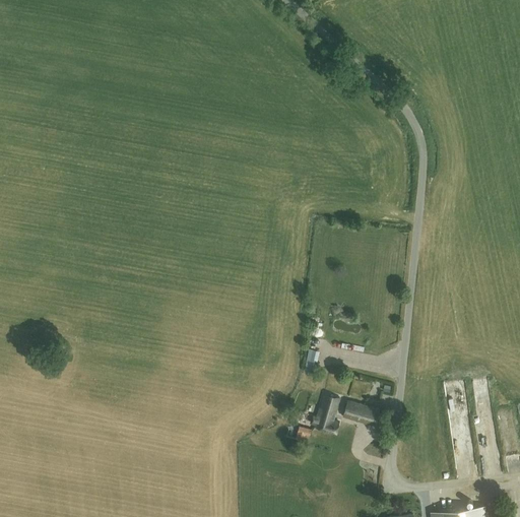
[(319,410),(314,429),(336,435),(339,425),(332,423),(339,400),(324,396),(320,410),(319,410)]
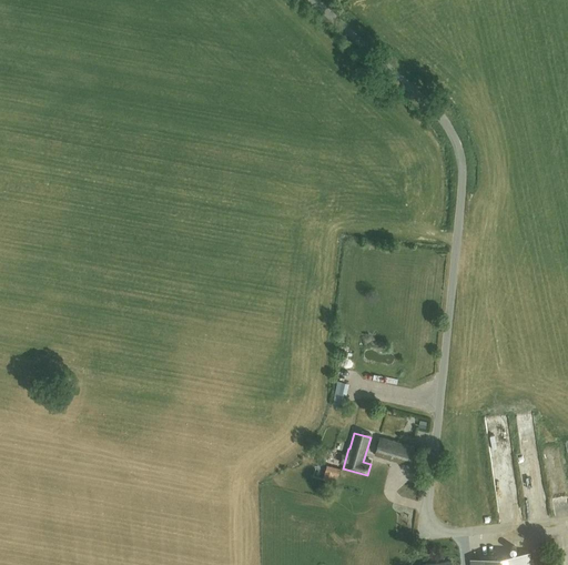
[(379,440),(375,456),(409,466),(414,450),(379,440)]
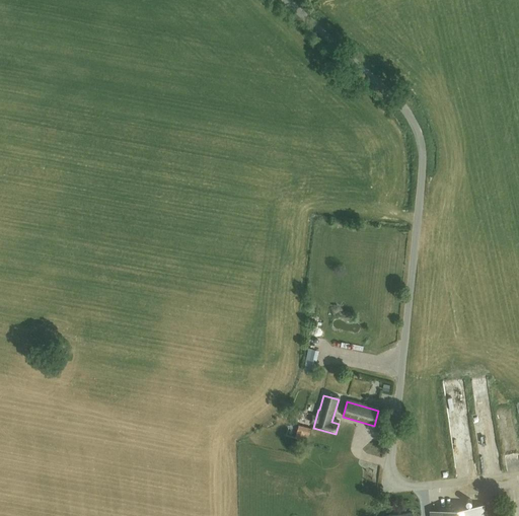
[(311,427),(299,424),(294,439),(302,442),(304,435),(308,436),(311,427)]
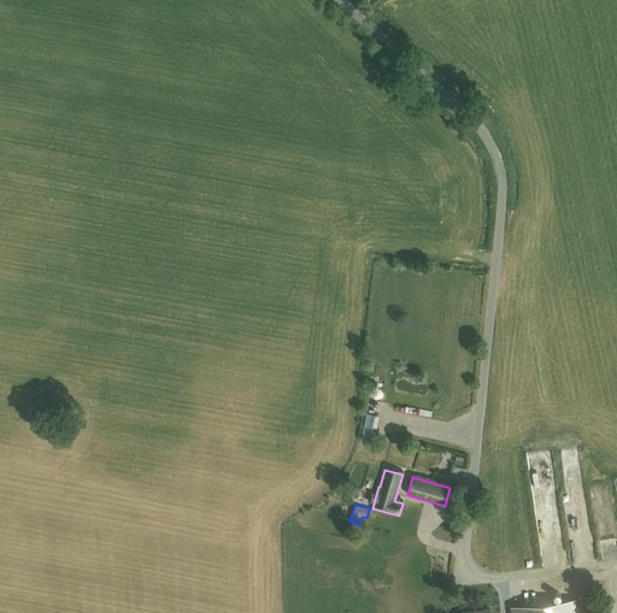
[(616,532),(601,535),(603,544),(616,542),(616,532)]
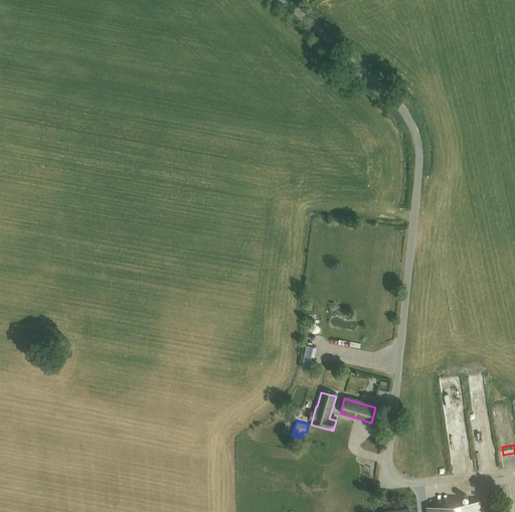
[(479,511),(478,503),(427,509),(427,511),(479,511)]
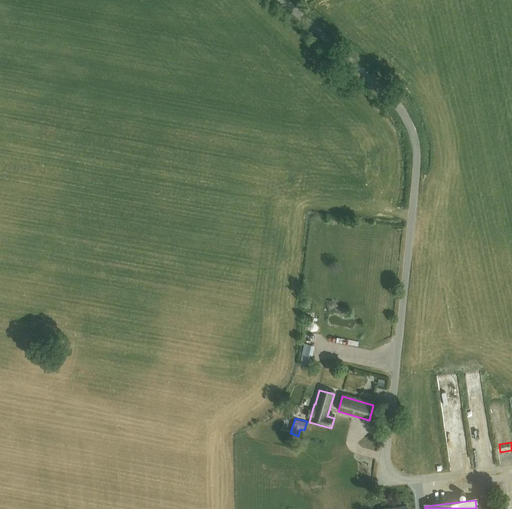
All buildings are outlined.
